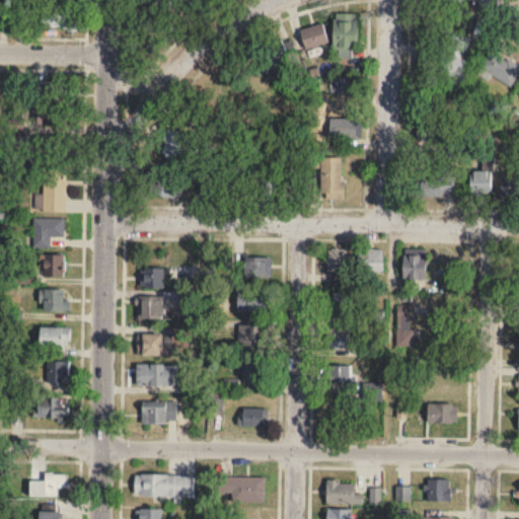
[(39,3),(75,3),(75,23),(39,23),(39,3)]
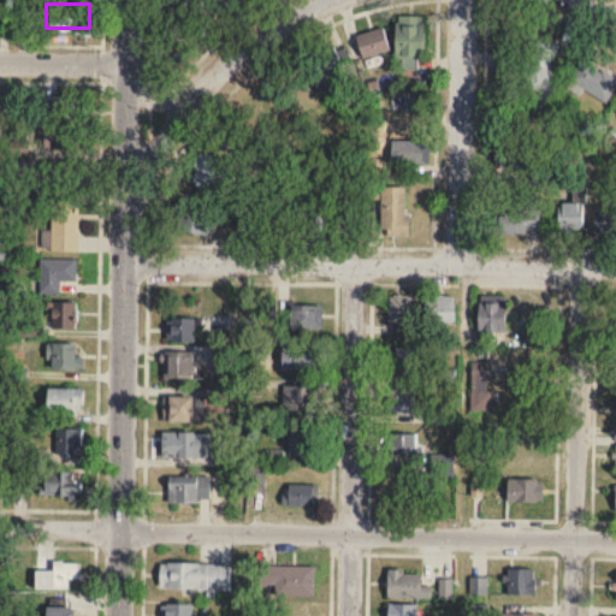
[(40,5),(17,5),(17,24),(40,24),(40,5)]
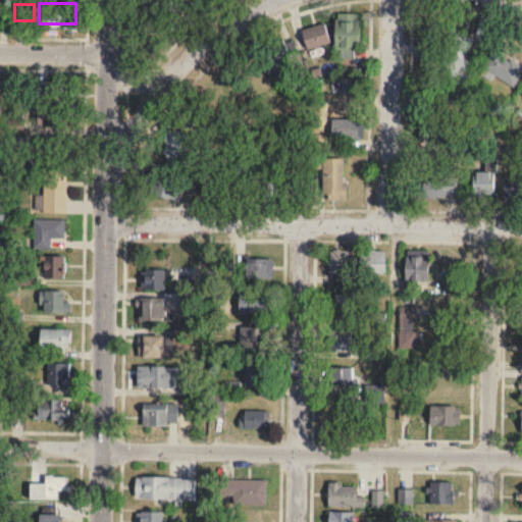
[(335,57),(358,57),(358,13),(335,13),(335,57)]
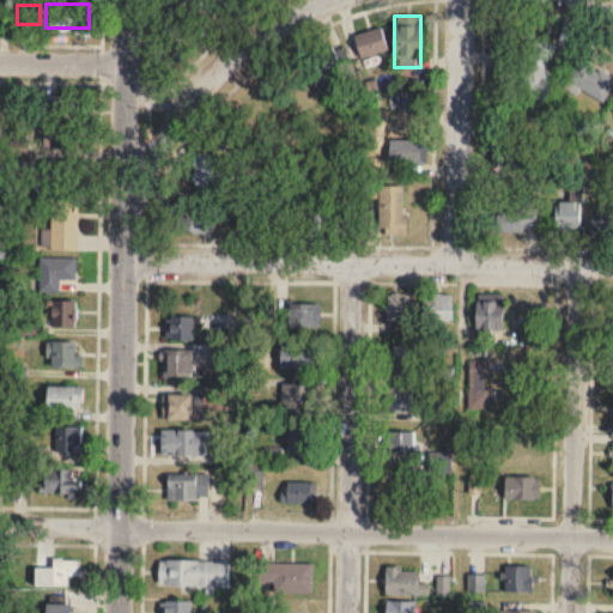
[(517,30),(498,25),(491,64),(509,67),(517,30)]
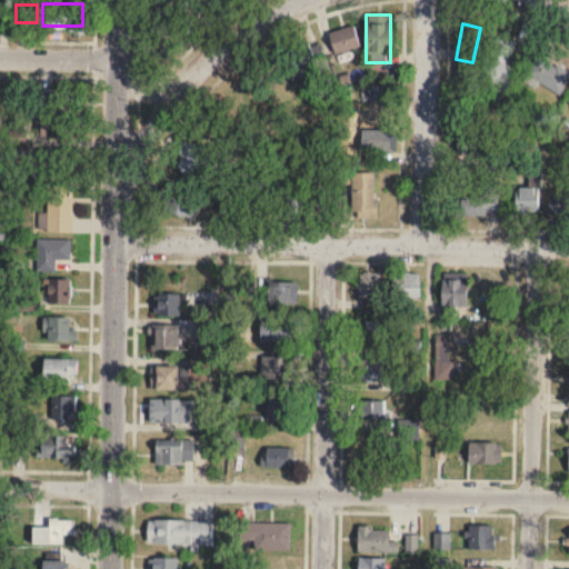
[(327,32),(333,53),(359,47),(353,26),(327,32)]
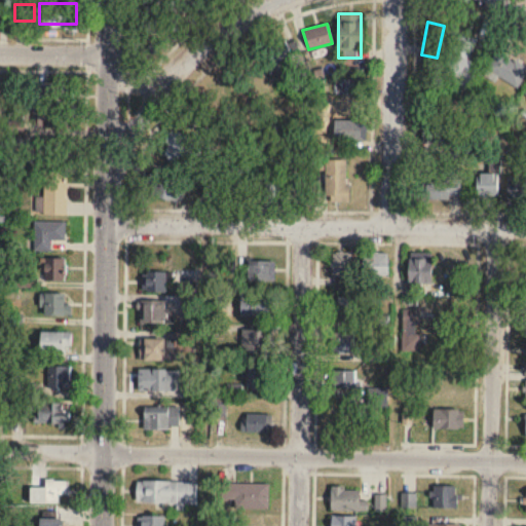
[(478,39),(457,32),(444,72),(468,80),(471,74),(466,73),(478,39)]
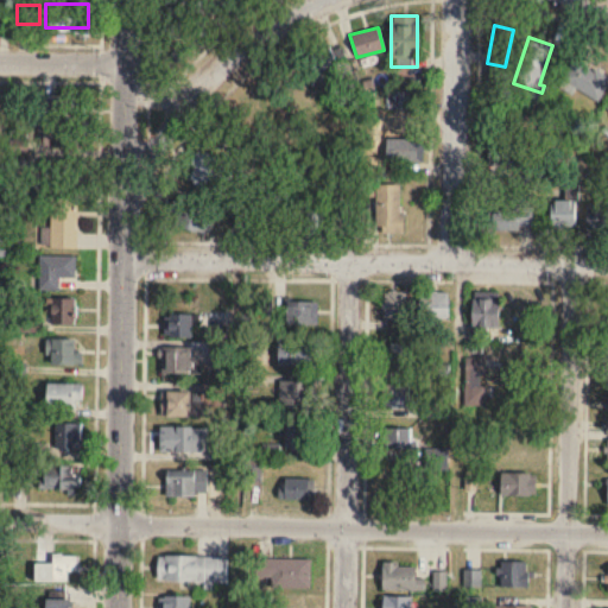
[(305,55),(314,77),(339,68),(330,45),(305,55)]
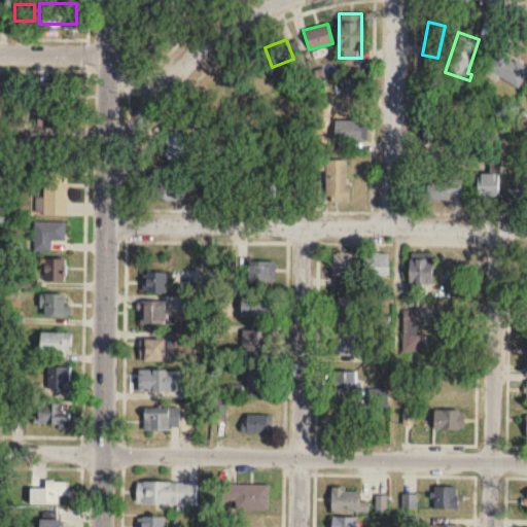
[(369,78),(344,78),(344,96),(369,96),(369,78)]
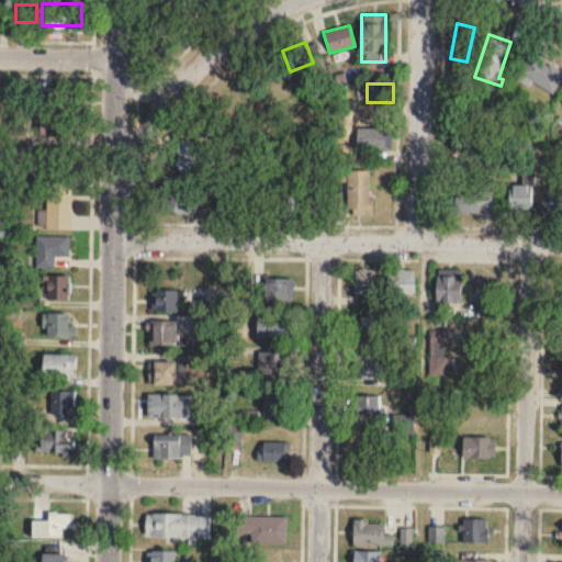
[(9,88),(0,87),(0,127),(9,128),(9,88)]
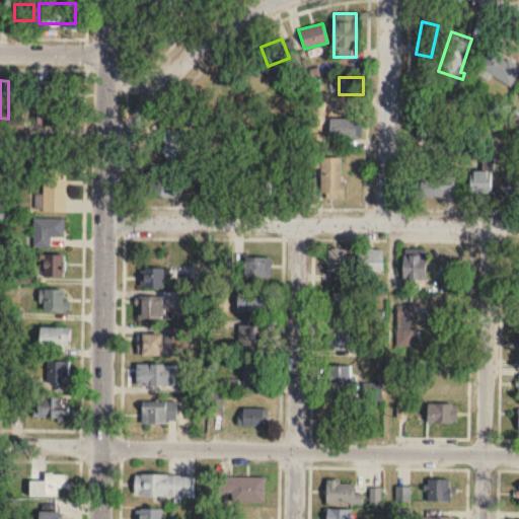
[(76,99),(76,82),(39,82),(39,99),(76,99)]
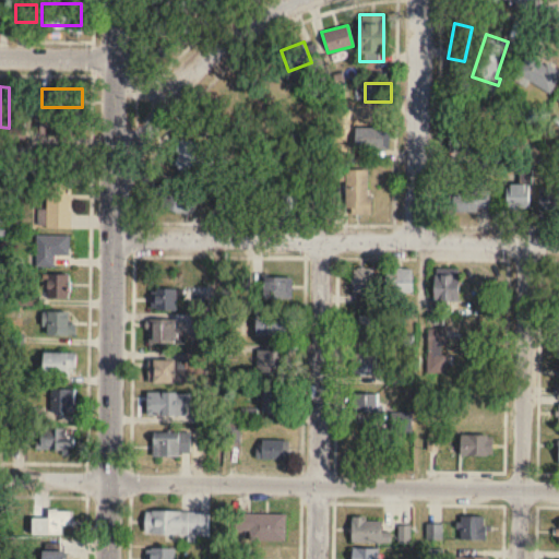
[(44,137),(82,137),(82,115),(44,115),(44,137)]
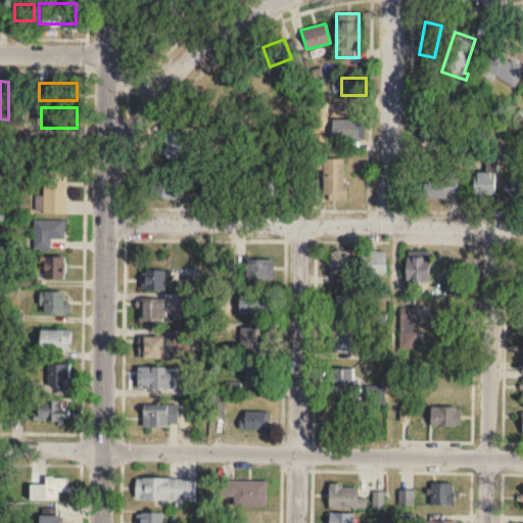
[(364,138),(364,119),(331,119),(331,138),(364,138)]
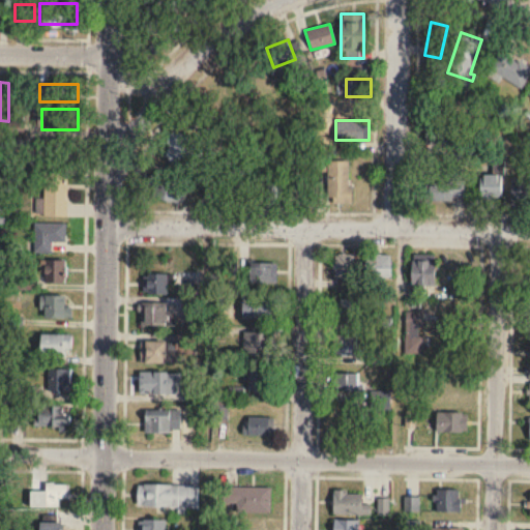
[(463,145),(463,124),(425,124),(425,145),(463,145)]
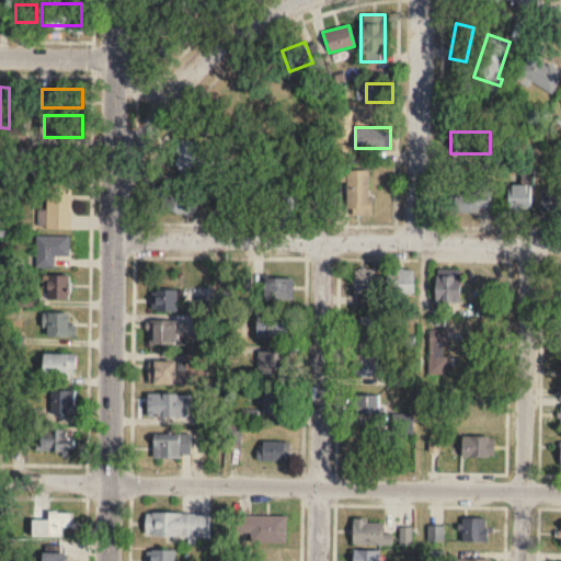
[(75,168),(75,146),(44,146),(44,168),(75,168)]
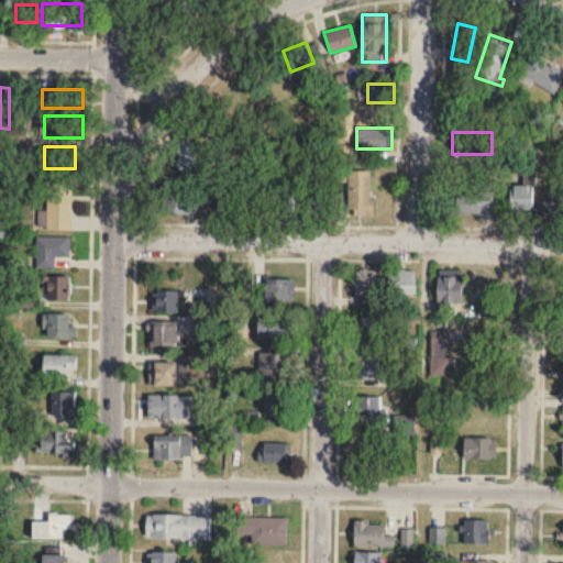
[(372,216),(371,170),(342,170),(342,228),(351,227),(351,216),(372,216)]
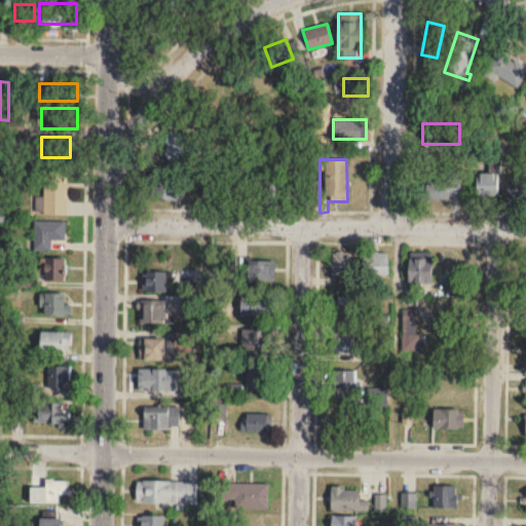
[(70,167),(46,167),(45,196),(38,196),(38,215),(69,215),(70,167)]
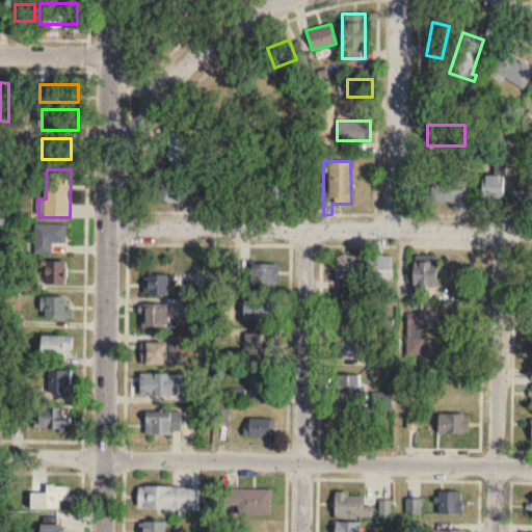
[(187,182),(154,171),(147,194),(180,205),(187,182)]
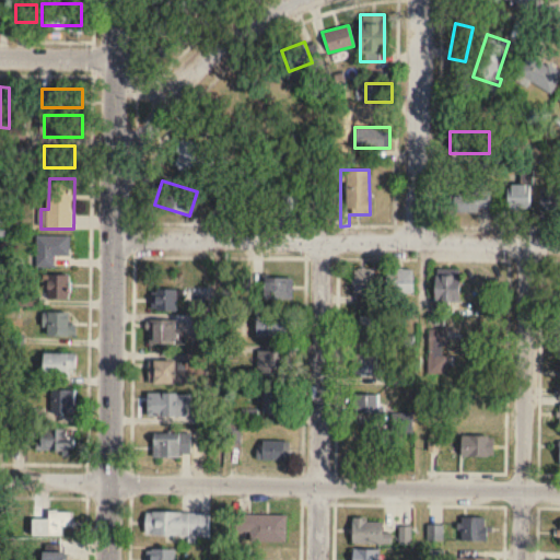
[(532,212),(532,183),(506,183),(506,212),(532,212)]
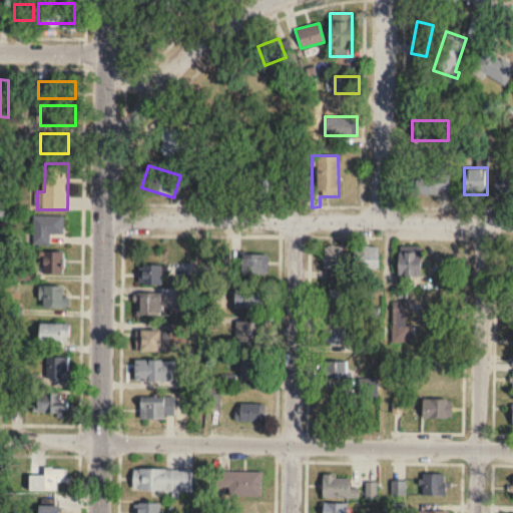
[(450,192),(450,171),(414,171),(414,192),(450,192)]
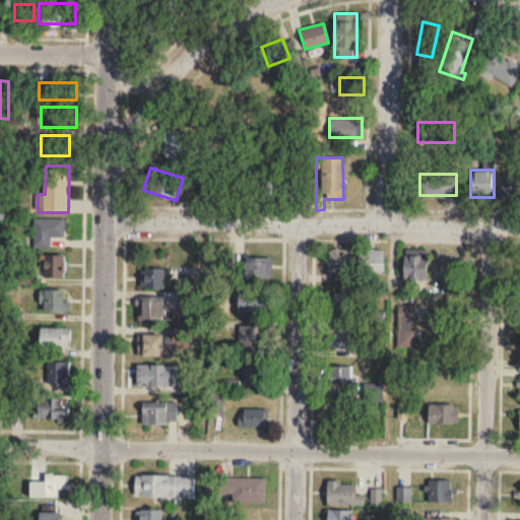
[(519,200),(519,177),(504,177),(504,200),(519,200)]
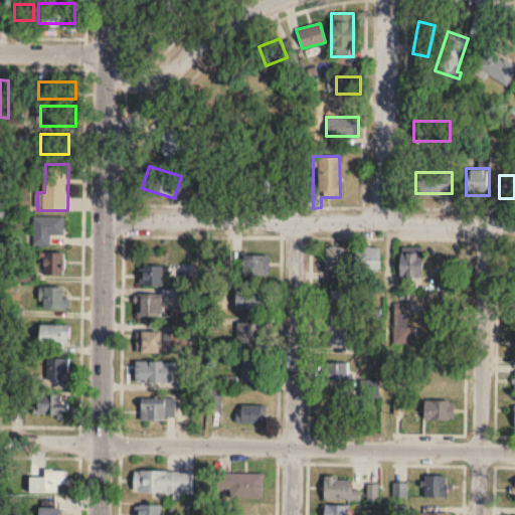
[(33,213),(64,213),(64,231),(49,231),(49,242),(32,242),(33,213)]
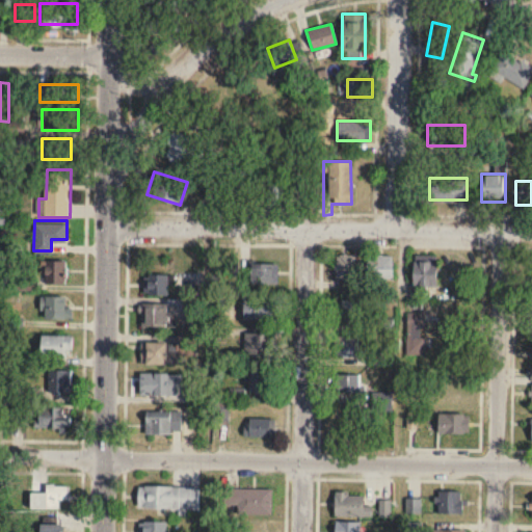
[(355,255),(336,255),(336,280),(355,280),(355,255)]
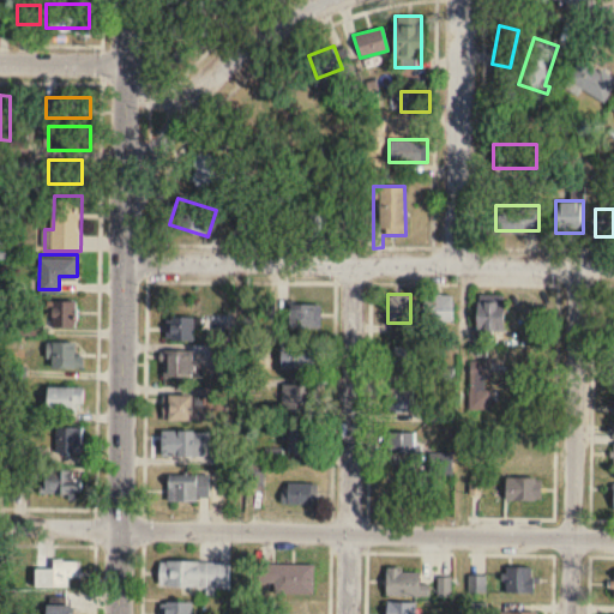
[(504,294),(476,294),(476,331),(504,331),(504,294)]
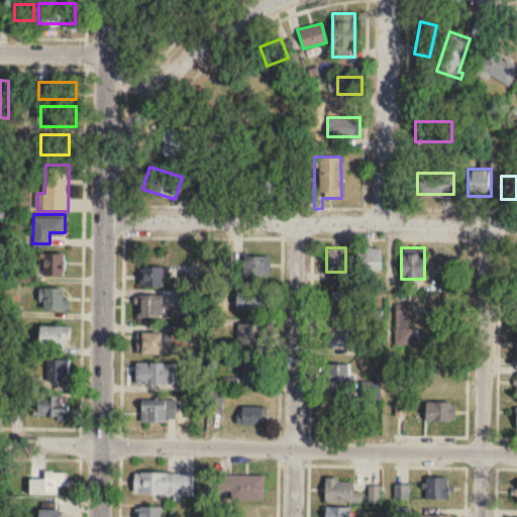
[(382,248),(356,248),(356,272),(382,272),(382,248)]
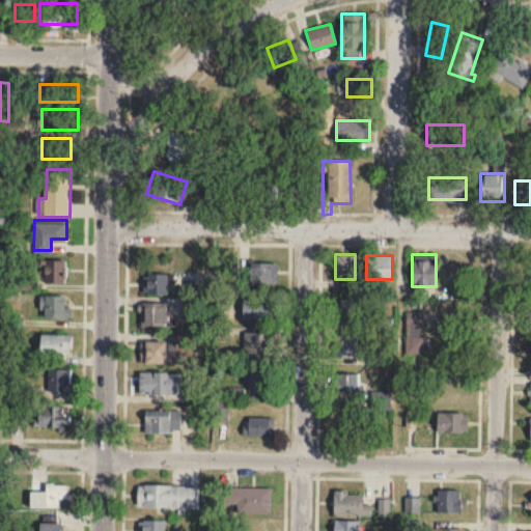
[(45,258),(65,258),(64,280),(45,280),(45,258)]
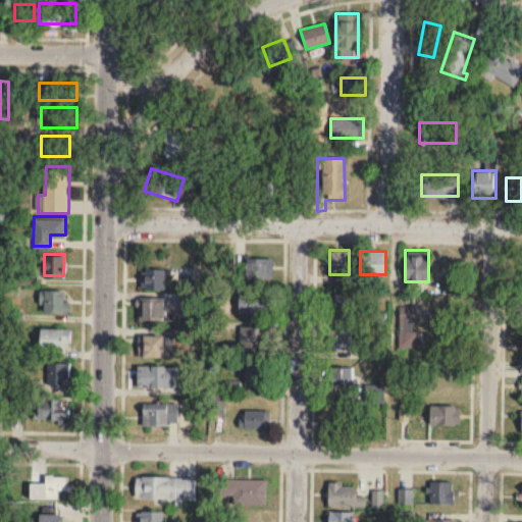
[(271,258),(246,258),(246,279),(271,279),(271,258)]
